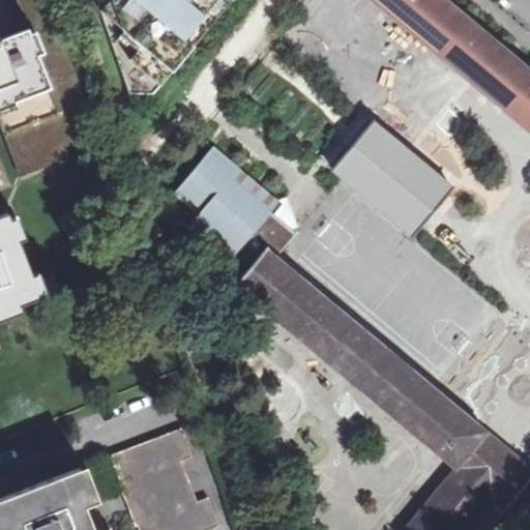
[(0,134),(13,170),(24,167),(27,177),(47,169),(46,166),(52,164),(55,170),(68,165),(66,155),(74,152),(71,147),(99,137),(48,0),(15,0),(27,31),(0,40),(0,134)]
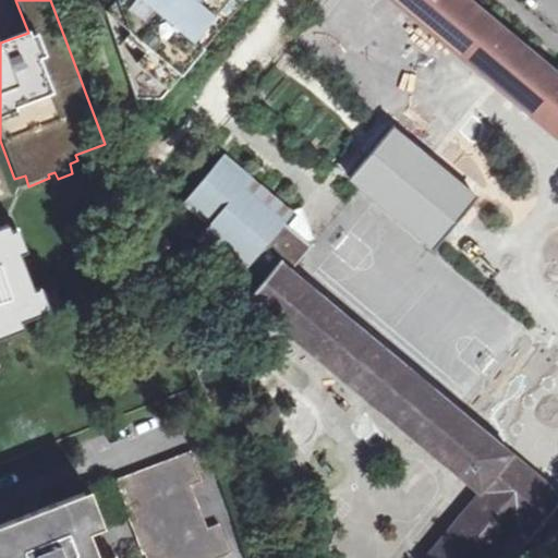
[(243,0),(114,0),(107,10),(137,98),(162,99),(243,0)]
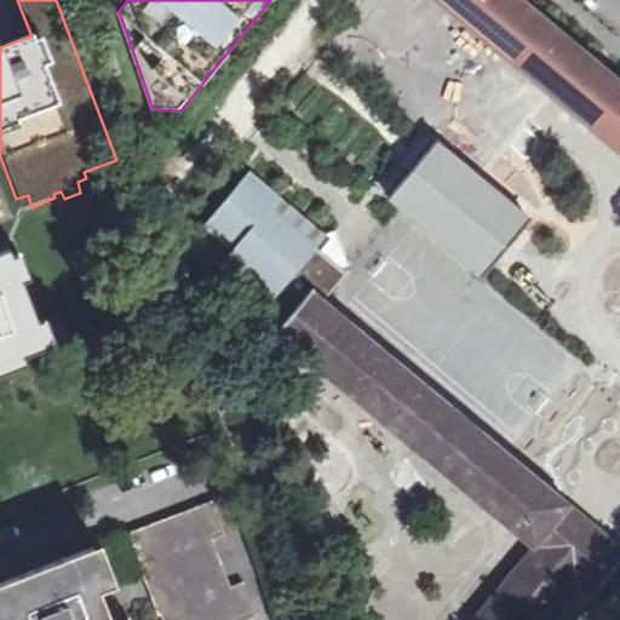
[(619,80),(523,0),(436,0),(619,153),(619,80)]
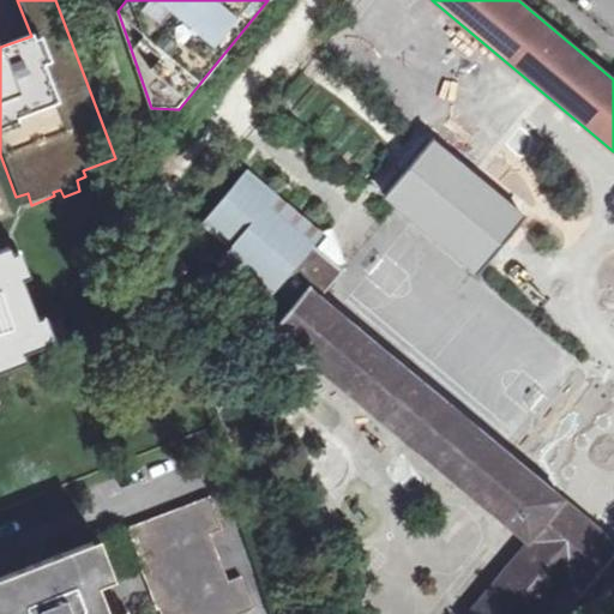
[(525,218),(432,140),(385,194),(482,275),(525,218)]
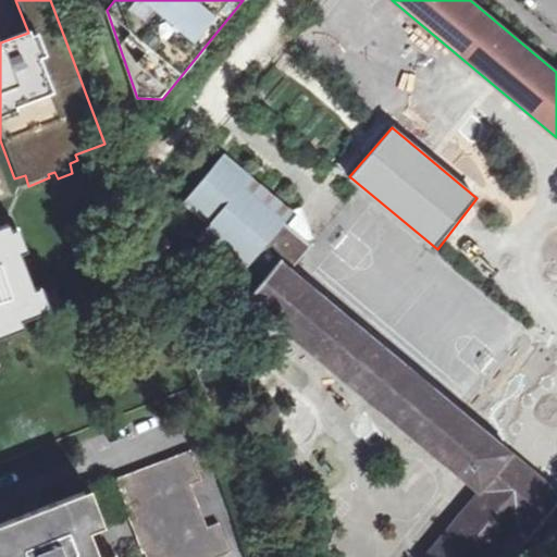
[(282,222),(293,210),(223,149),(175,202),(247,267),(269,242),(293,262),(308,245),(282,222)]
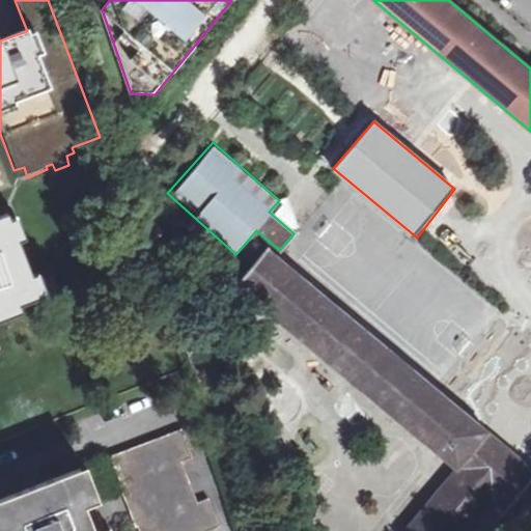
[(8,219),(0,221),(0,313),(37,300),(8,219)]
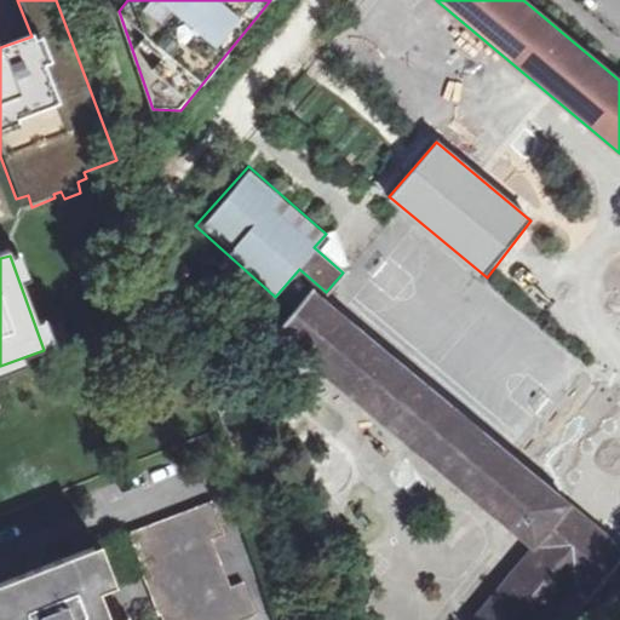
[(619,562),(619,546),(313,290),(279,332),(535,545),(472,619),(545,619),(569,592),(584,606),(619,562)]
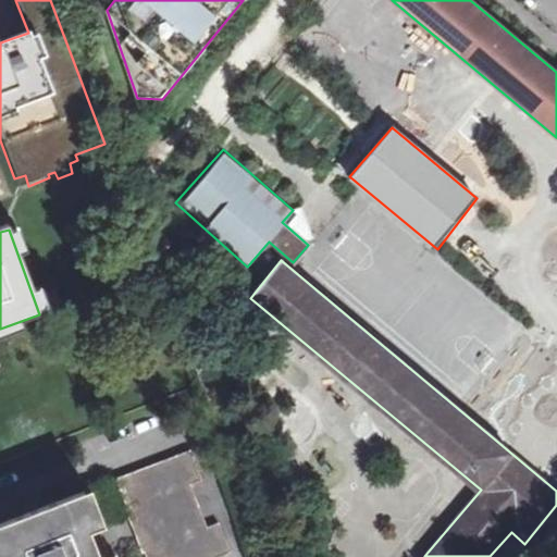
[(189,452),(114,481),(144,556),(223,556),(227,556),(217,525),(203,530),(187,487),(200,482),(189,452)]
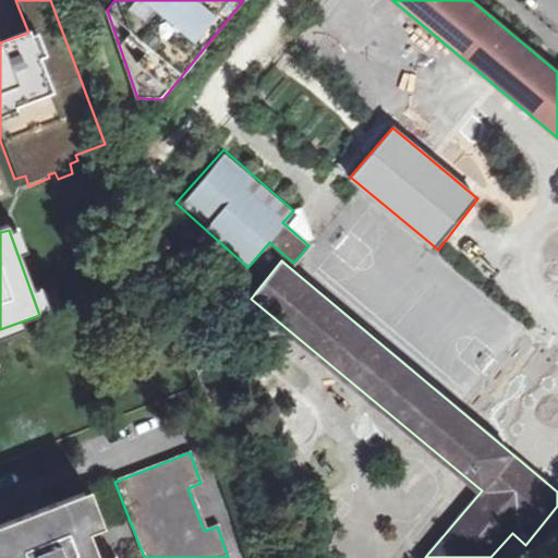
[(107,557),(83,494),(0,525),(0,550),(2,557),(107,557)]
